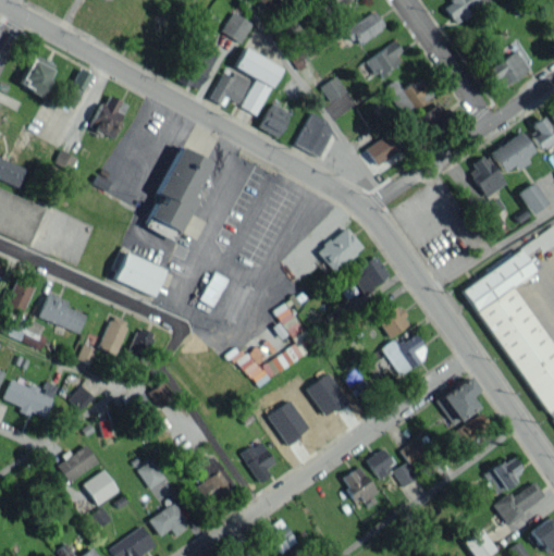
[(259,0),(268,17),(284,10),(279,0),(259,0)]
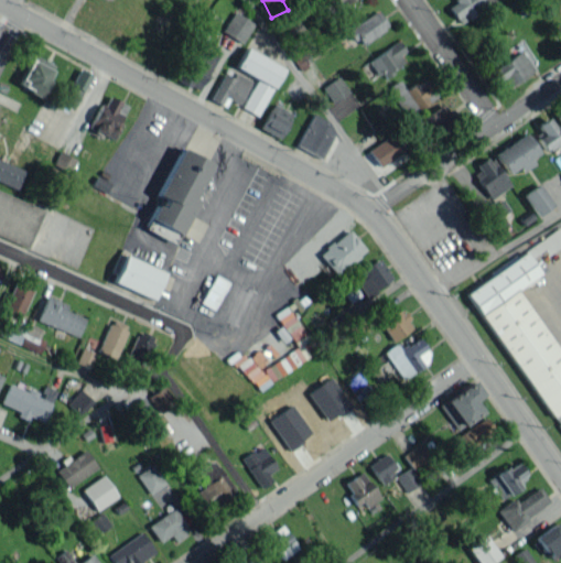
[(331,0),(337,10),(354,0),(331,0)]
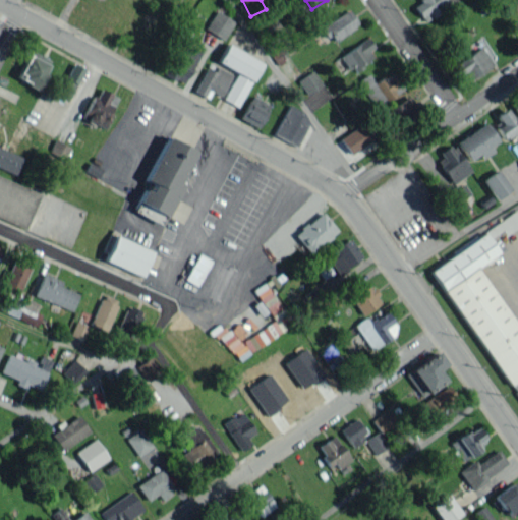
[(448,0),(423,0),(415,5),(427,23),(453,6),(448,0)]
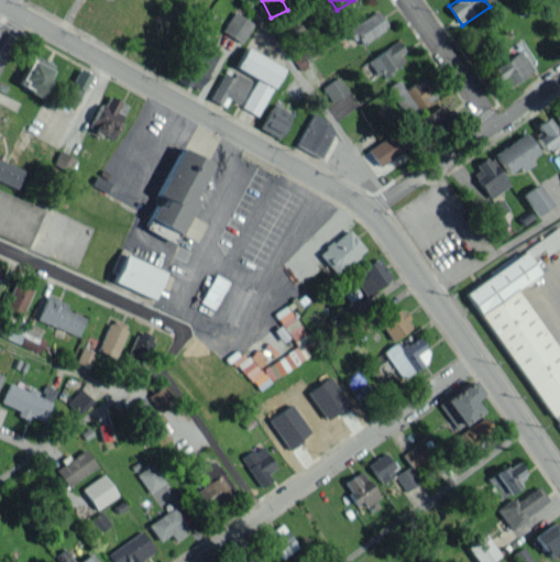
[(244,44),(256,24),(235,11),(223,31),(244,44)]
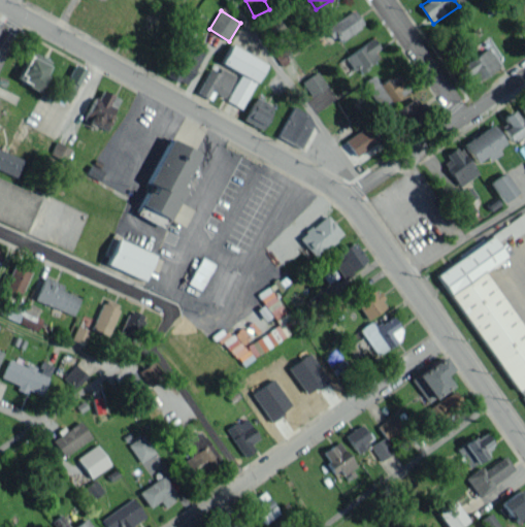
[(366,28),(359,11),(326,27),(333,42),(366,28)]
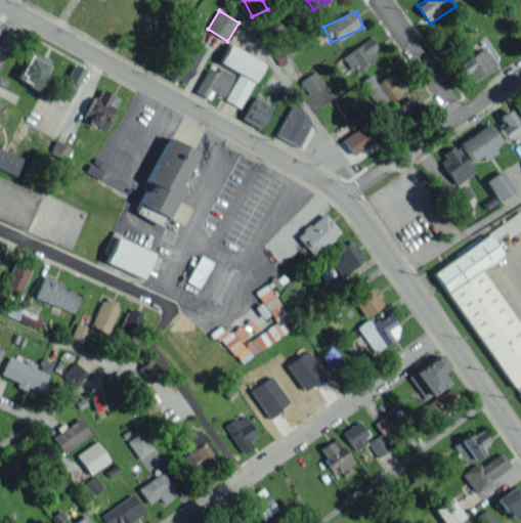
[(374,51),(379,48),(374,40),(345,56),(354,73),(379,59),(374,51)]
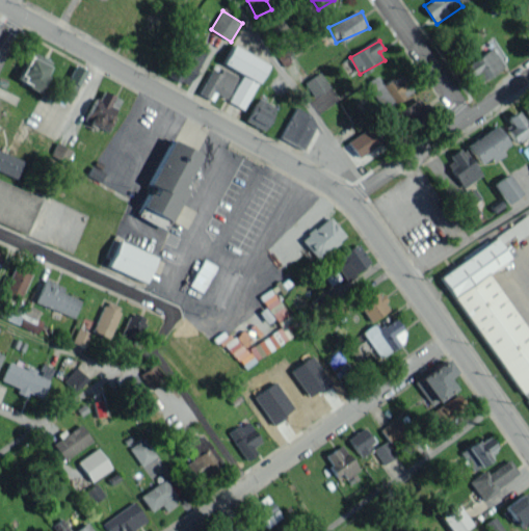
[(208,55),(193,46),(175,78),(190,87),(208,55)]
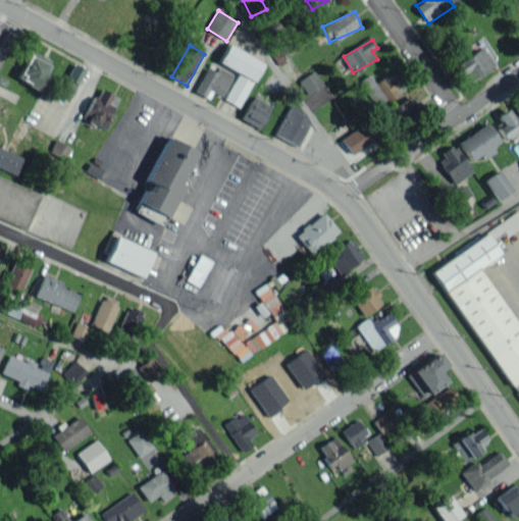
[(220,63),(240,72),(226,101),(243,108),(264,61),(228,46),(220,63)]
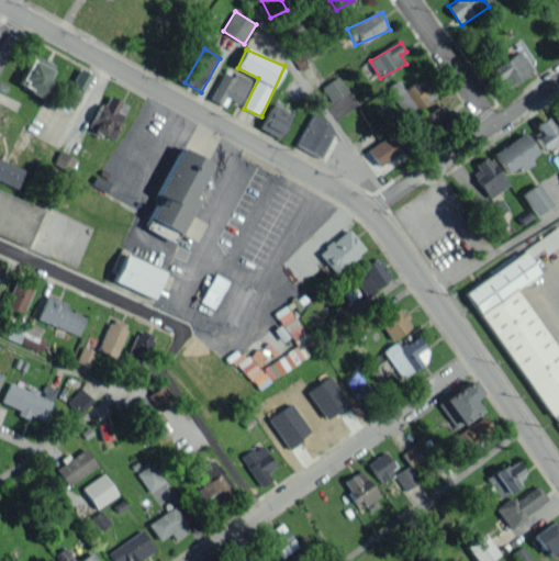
[(504,89),(535,73),(524,52),(493,68),(504,89)]
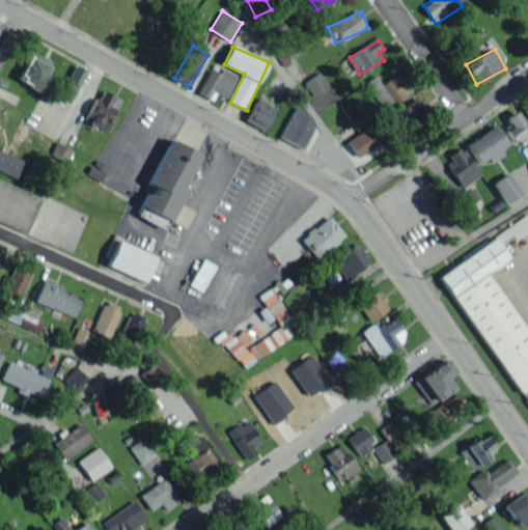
[(43,90),(53,60),(31,53),(21,82),(43,90)]
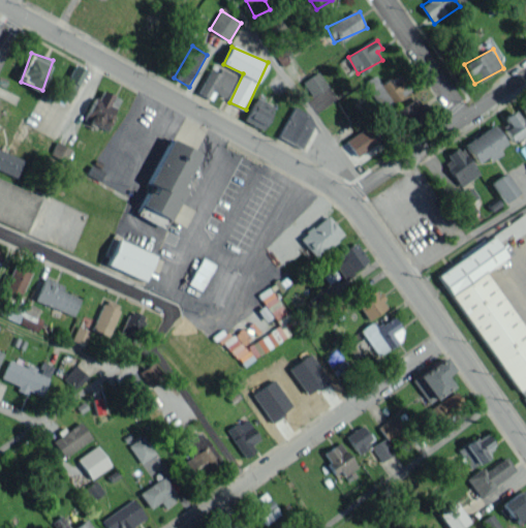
[(60,99),(71,104),(87,69),(76,65),(60,99)]
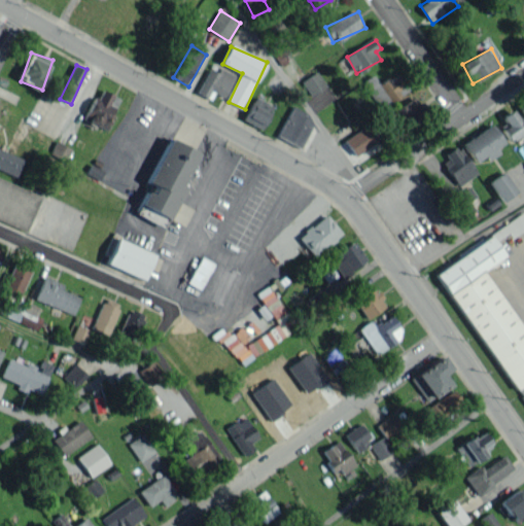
[(211,69),(200,94),(213,100),(215,94),(226,99),(237,75),(221,69),(219,73),(211,69)]
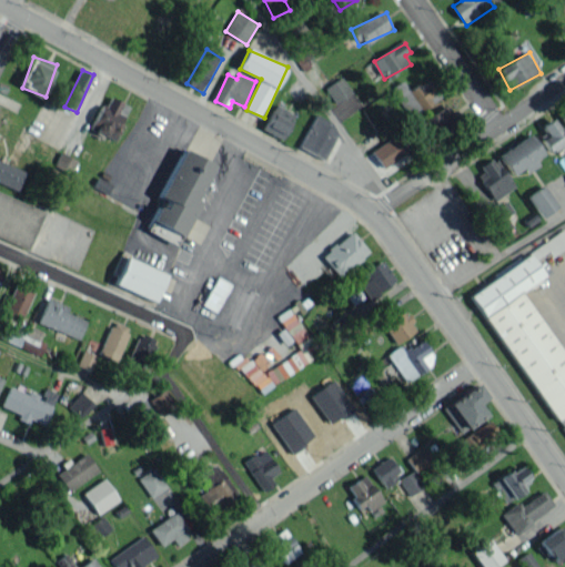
[(326,89),(339,105),(333,109),(342,122),(364,108),(355,94),(343,78),(326,89)]
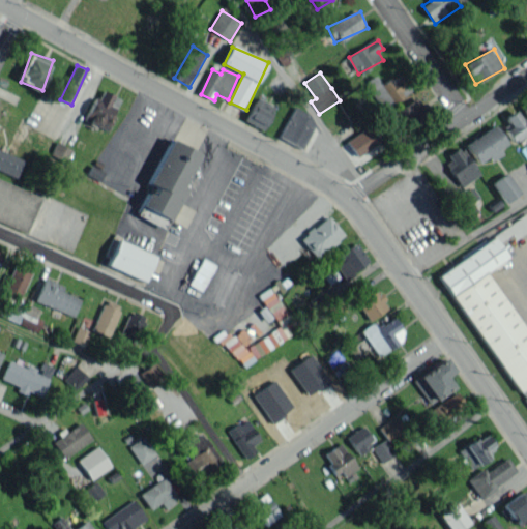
[(383,86),(377,76),(366,84),(383,112),(414,91),(402,74),(383,86)]
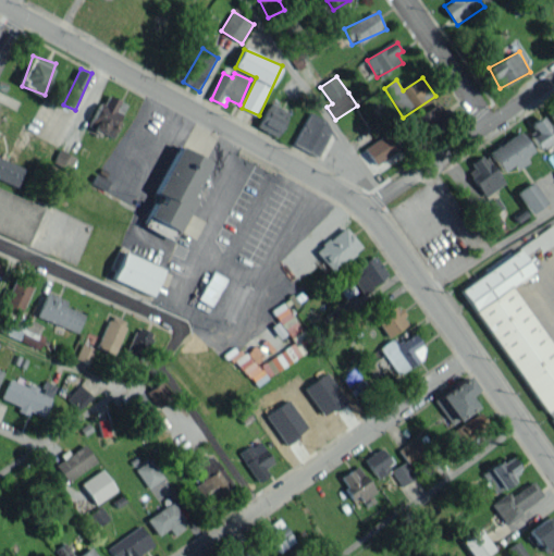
[(131,106),(108,94),(91,126),(114,138),(131,106)]
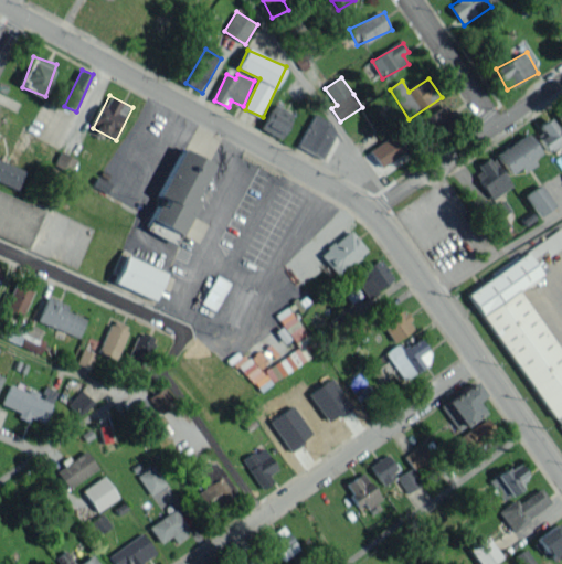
[(283,139),(296,115),(276,104),(263,129),(283,139)]
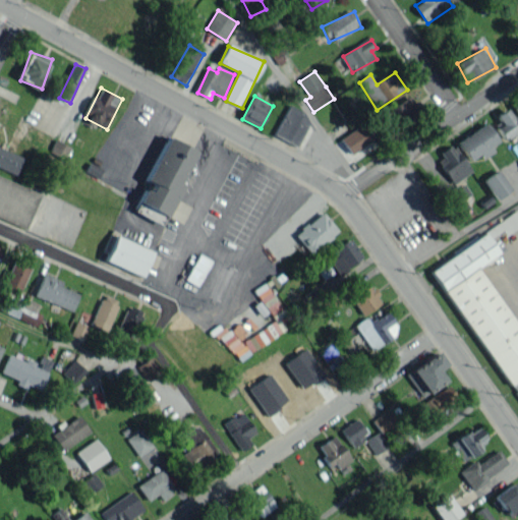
[(421,111),(411,97),(388,113),(398,127),(421,111)]
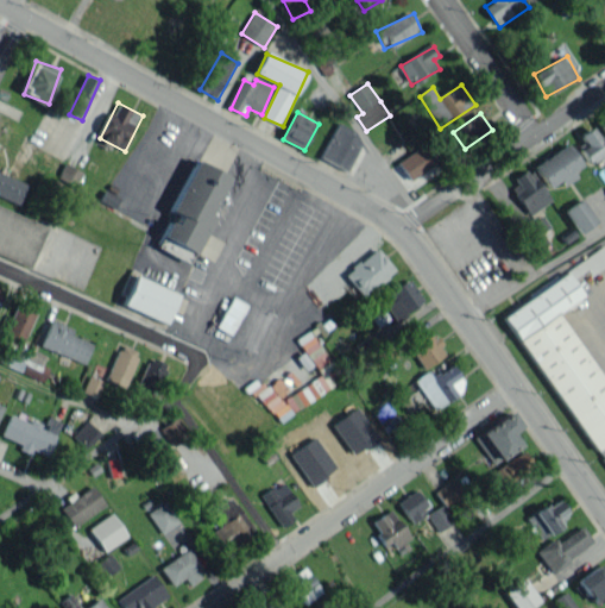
[(350,171),(366,138),(340,124),(322,158),(350,171)]
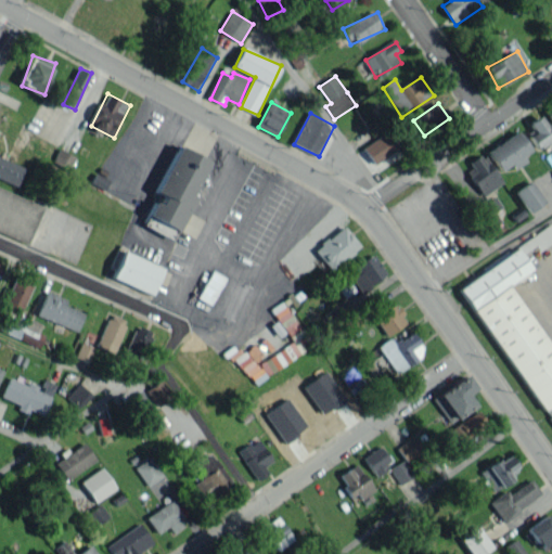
[(535,130),(528,133),(538,150),(551,140),(551,127),(544,115),(530,124),(535,130)]
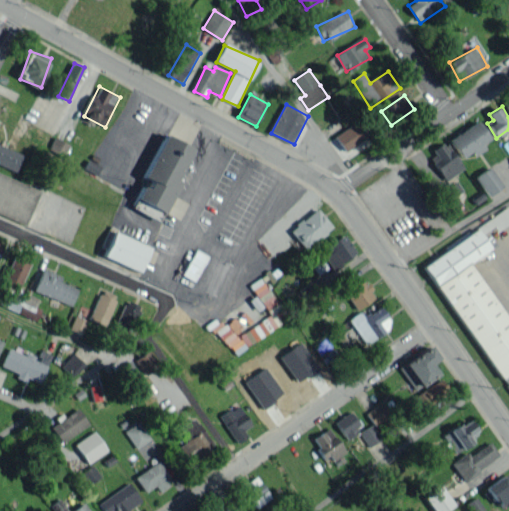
[(369,136),(359,121),(336,137),(346,152),(369,136)]
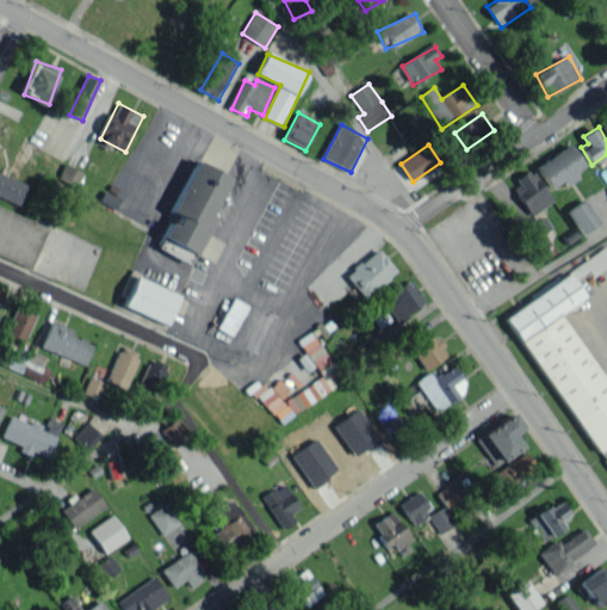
[(578,171),(586,166),(571,145),(538,166),(552,189),(565,180),(569,188),(582,178),(578,171)]
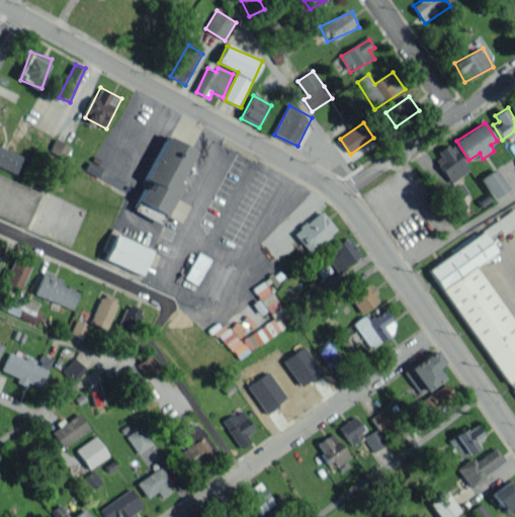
[(196,149),(166,137),(147,180),(153,183),(150,190),(145,188),(135,211),(150,218),(148,221),(164,228),(182,184),(181,183),(196,149)]
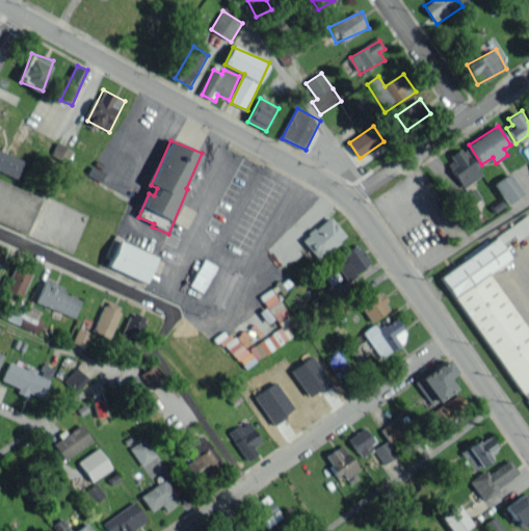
[(69,163),(74,151),(58,143),(52,157),(69,163)]
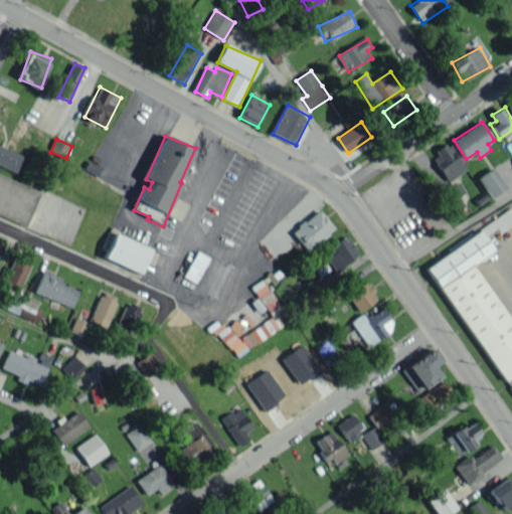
[(437,165),(450,183),(468,170),(449,143),(437,152),(444,161),(437,165)]
